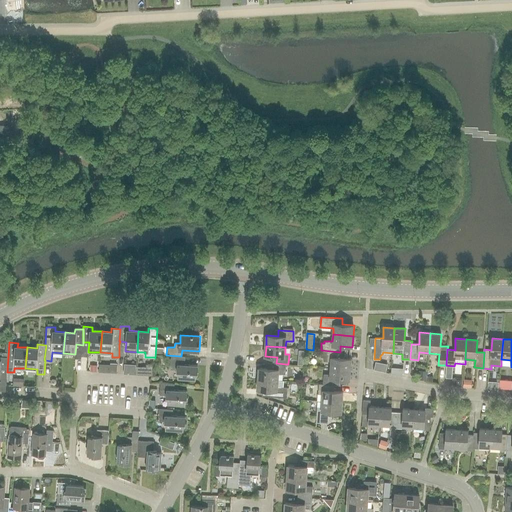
[(339,358),(340,352),(321,350),(320,357),(324,357),(324,361),(331,361),(331,368),(350,369),(351,358),(339,358)]
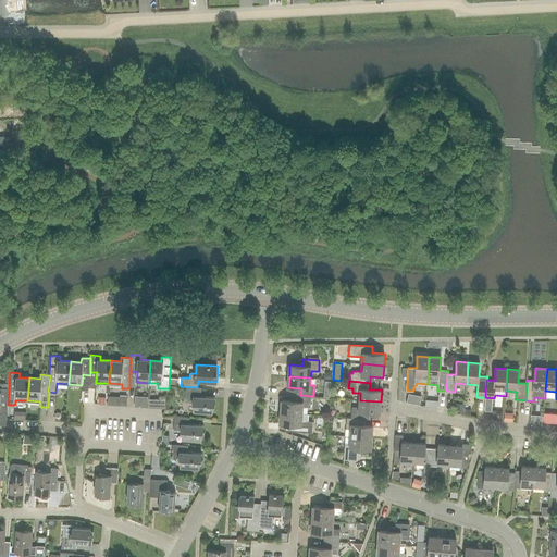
[(214,407),(215,397),(201,396),(201,388),(186,387),(186,403),(193,403),(193,406),(195,406),(195,411),(212,412),(213,407),(214,407)]
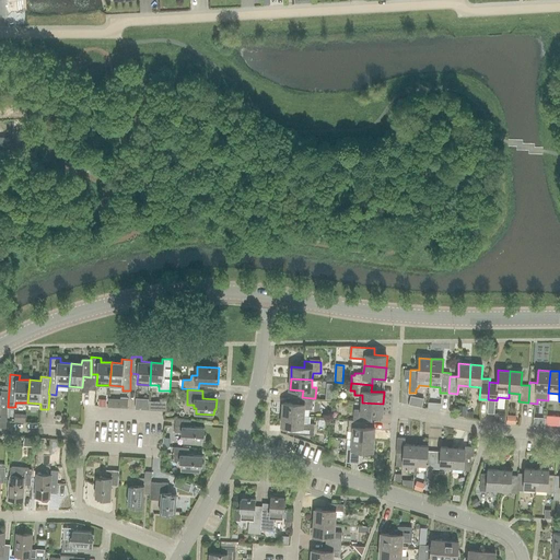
[(312,409),(313,398),(302,397),(296,397),(296,404),(283,403),(282,415),(304,416),(304,409),(312,409)]
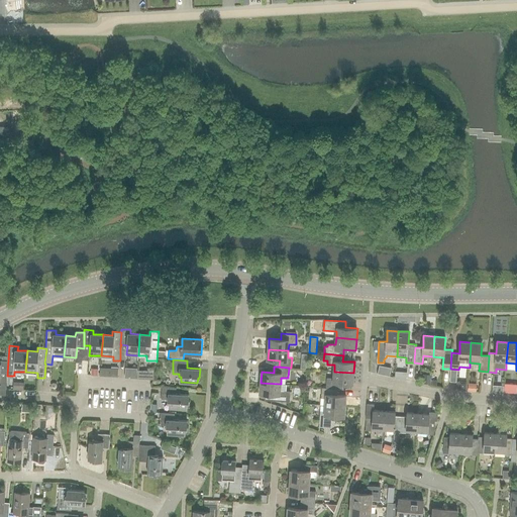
[(100,368),(100,376),(109,376),(110,368),(100,368)]
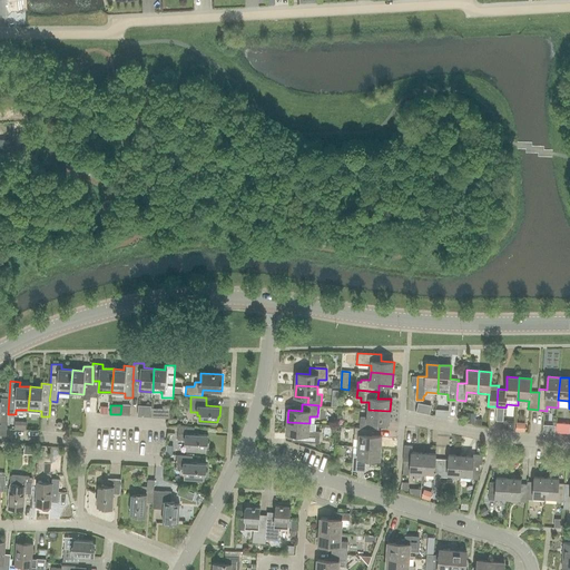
[(164,408),(164,409),(151,409),(151,413),(151,416),(166,418),(168,418),(169,418),(170,408),(164,408)]
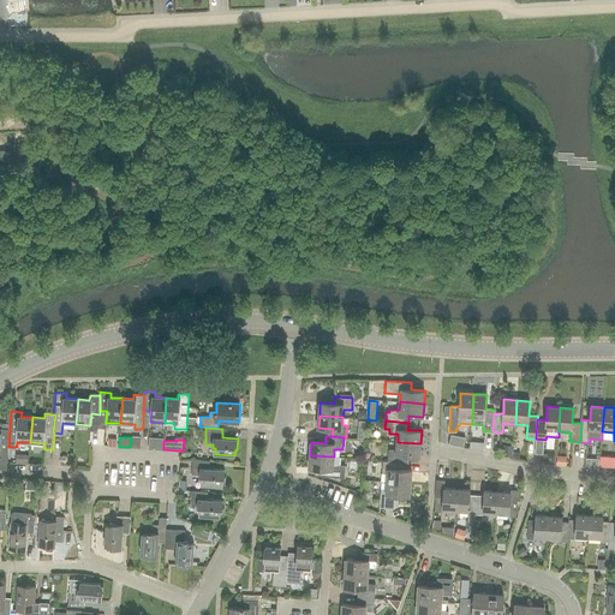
[(421,457),(421,443),(398,442),(396,449),(389,449),(388,461),(398,463),(405,463),(406,455),(421,457)]
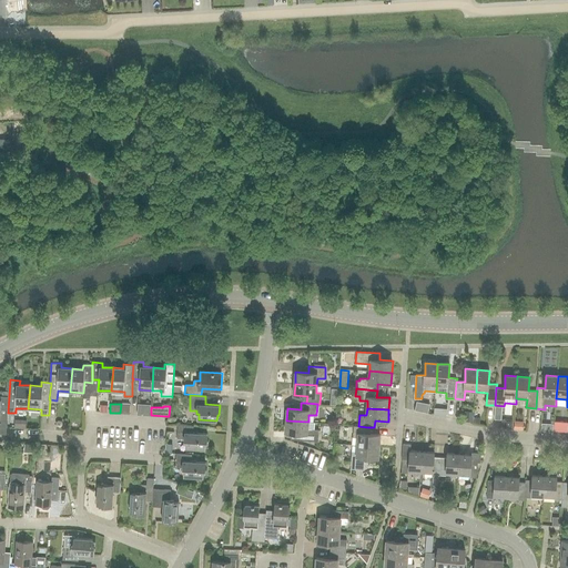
[(27,421),(17,419),(16,428),(27,428),(27,421)]
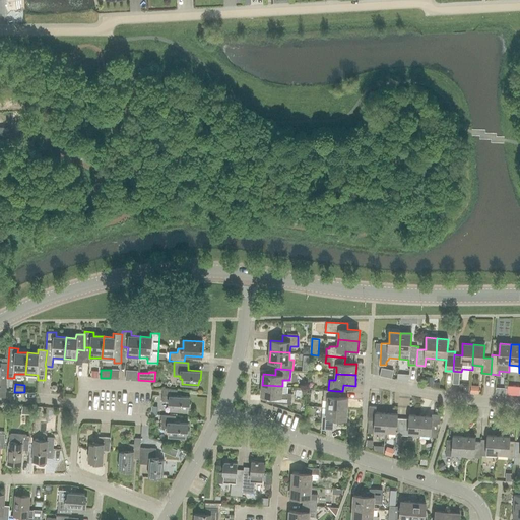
[(293,393),(288,393),(288,387),(282,386),(262,385),(261,395),(273,396),(273,402),(285,403),(291,404),(293,393)]
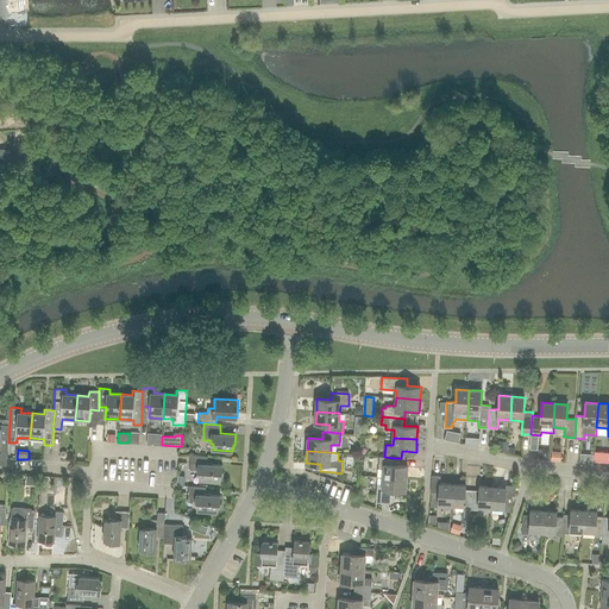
[(562,460),(562,452),(551,451),(551,460),(562,460)]
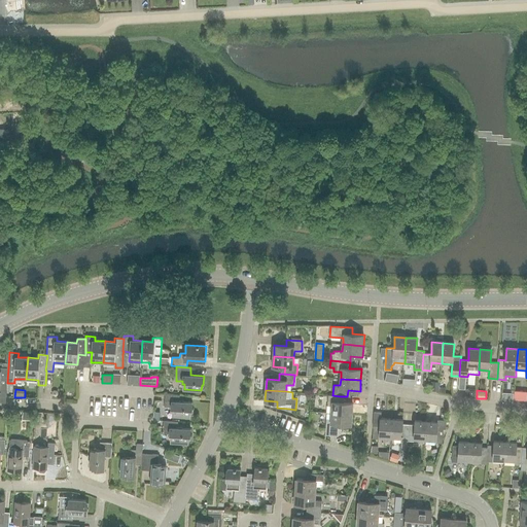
[(515,393),(514,399),(526,400),(526,391),(515,391),(515,393)]
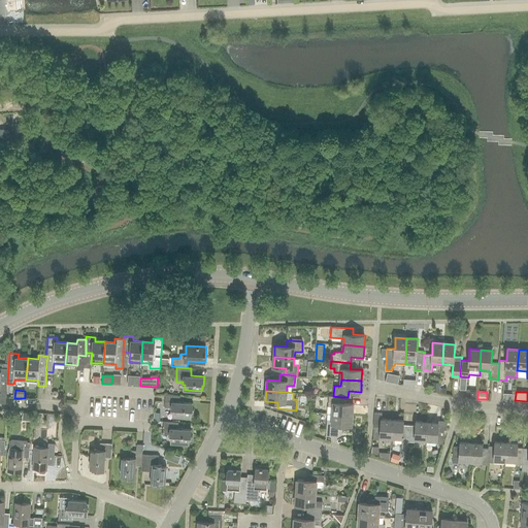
[(515,401),(515,400),(516,394),(504,393),(504,399),(506,400),(506,401),(515,401)]
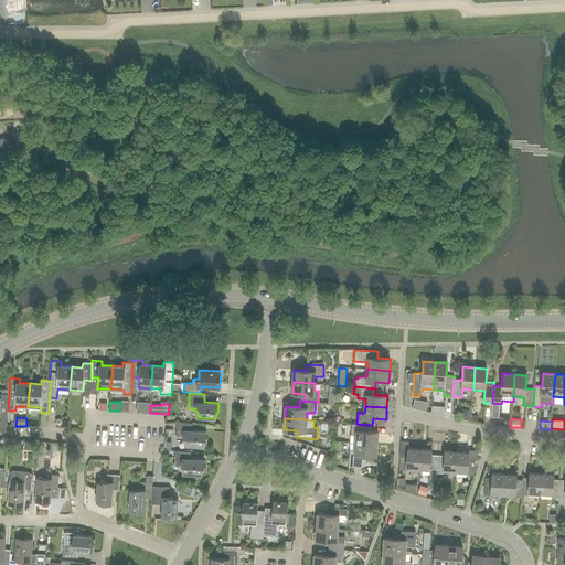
[(206,441),(206,432),(191,430),(191,424),(178,423),(177,436),(184,436),(184,439),(185,439),(185,445),(204,446),(204,440),(206,441)]
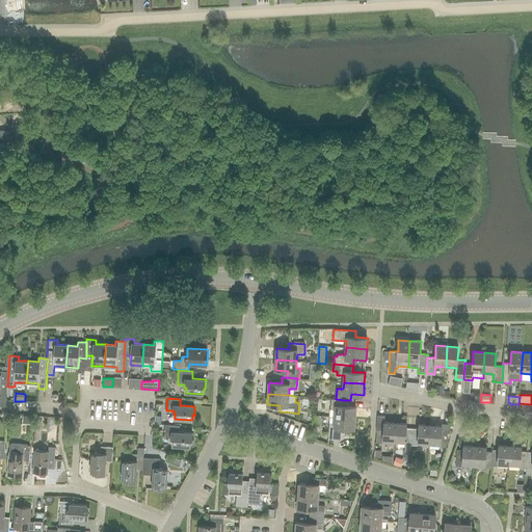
[(355,418),(356,406),(344,406),(344,400),(336,399),(331,399),(330,409),(330,416),(355,418)]
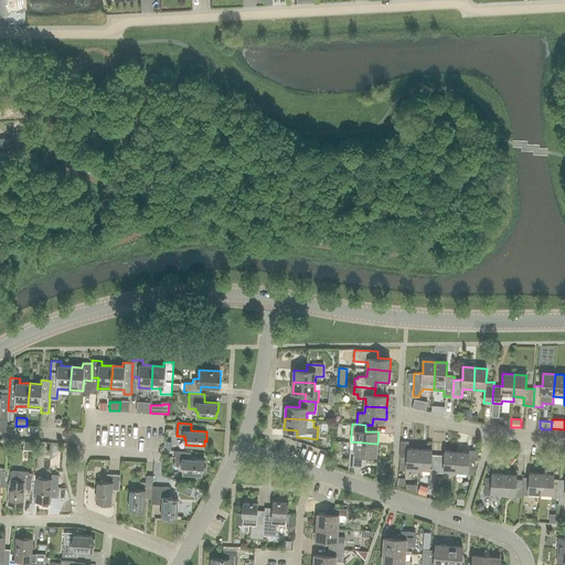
[(376,456),(377,444),(351,441),(349,466),(363,467),(363,455),(376,456)]
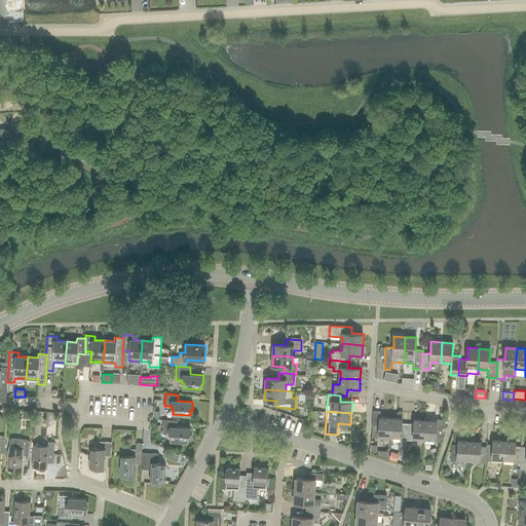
[(389,436),(391,418),(380,417),(380,411),(374,411),(372,438),(378,438),(378,436),(389,436)]
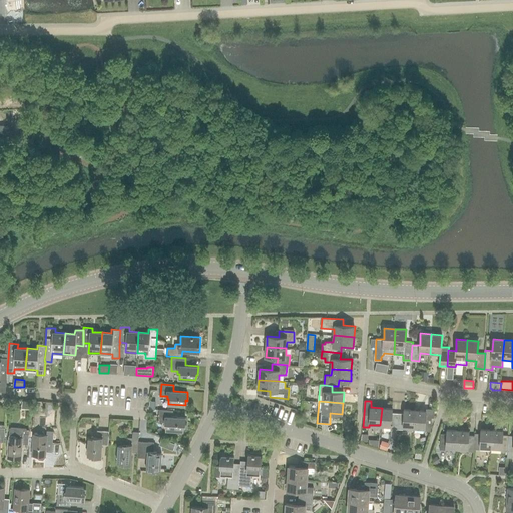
[(397,429),(398,413),(392,413),(393,409),(382,408),(380,425),(391,426),(391,429),(397,429)]
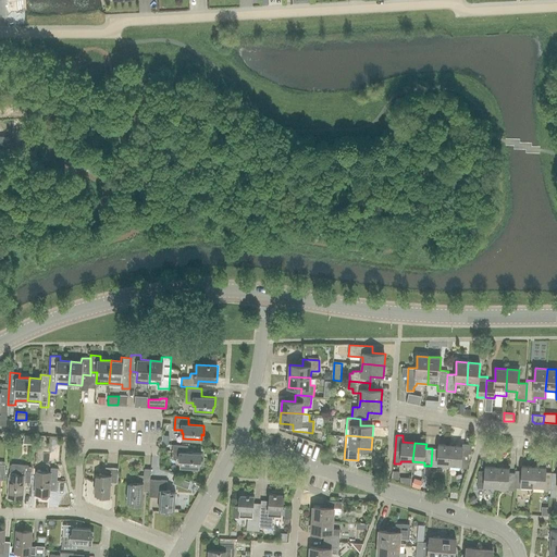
[(449,465),(450,445),(438,444),(438,448),(432,448),(431,466),(437,467),(437,463),(449,465)]
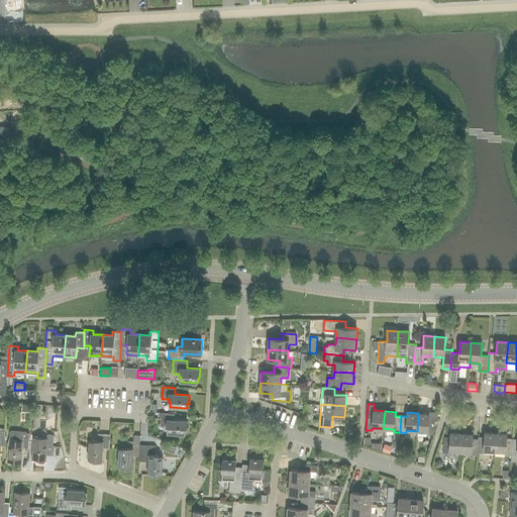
[(437,421),(438,412),(429,412),(429,414),(418,413),(417,431),(428,431),(428,434),(434,434),(435,420),(437,421)]
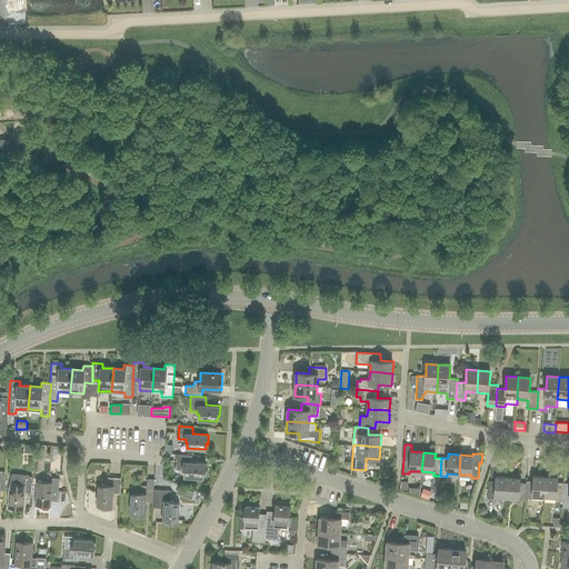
[(206,472),(206,462),(190,461),(190,455),(177,455),(176,468),(183,468),(183,471),(185,471),(185,477),(203,478),(203,472),(206,472)]
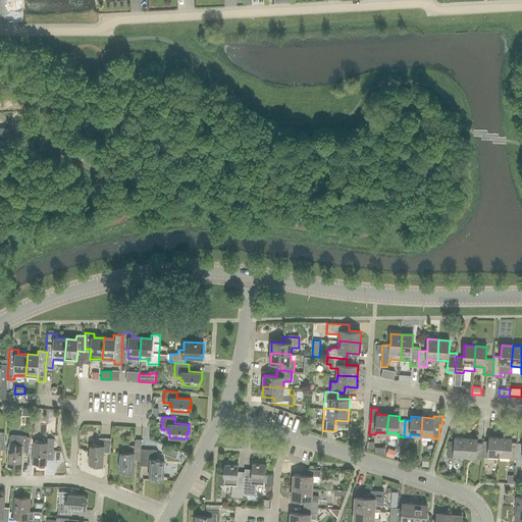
[(29,453),(30,441),(30,436),(23,436),(23,435),(16,434),(16,435),(10,435),(9,444),(8,466),(21,467),(22,453),(29,453)]
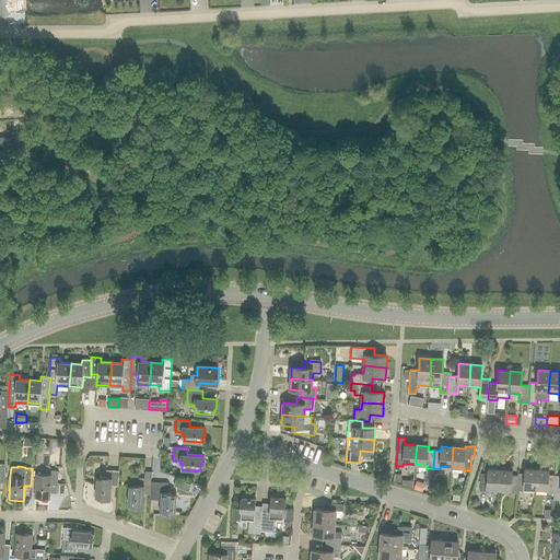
[(536,489),(537,469),(525,468),(525,473),(518,473),(518,476),(517,490),(524,491),(524,488),(536,489)]
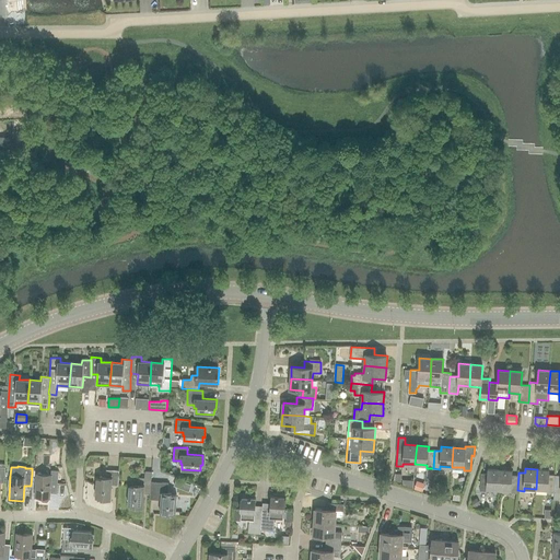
[(118,485),(119,470),(106,469),(106,477),(103,477),(103,479),(97,478),(95,497),(101,498),(101,499),(111,500),(112,483),(118,485)]
